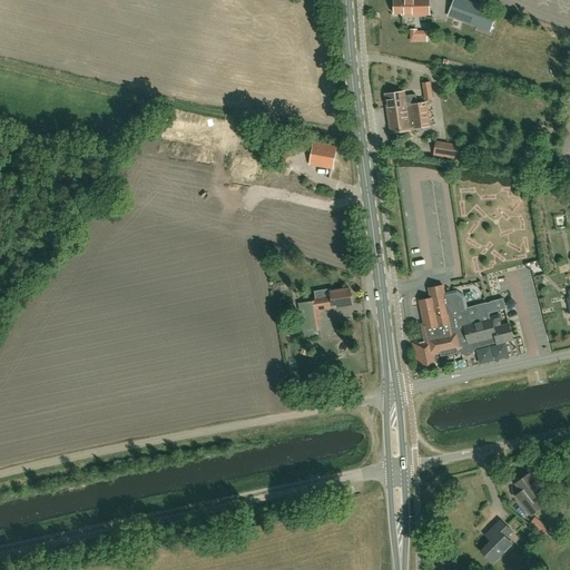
[(402,16),(429,16),(429,0),(393,0),(393,15),(402,15),(402,16)]
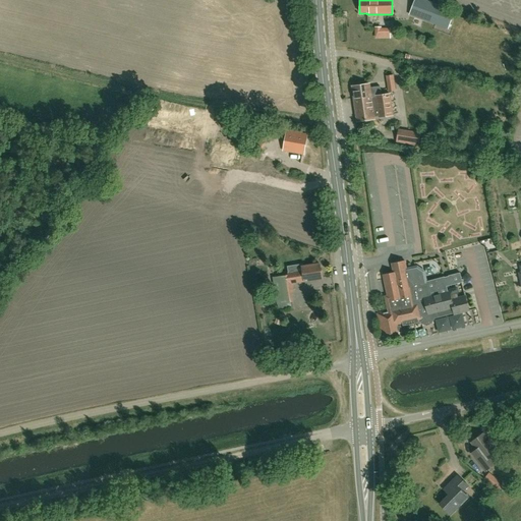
[(448,30),(454,10),(425,0),(414,0),(408,15),(448,30)]
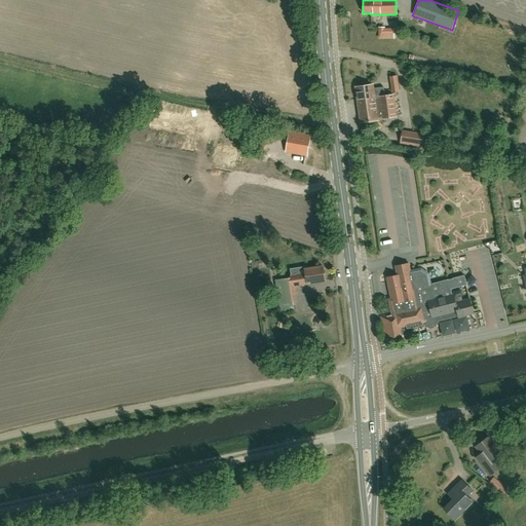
[(393,38),(393,30),(383,30),(383,28),(379,28),(379,38),(393,38)]
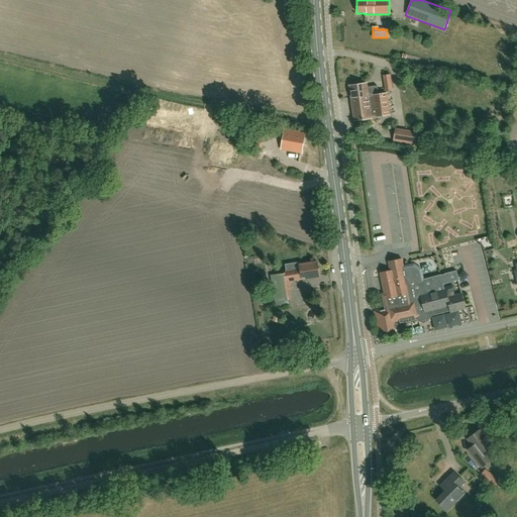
[(367,83),(349,86),(354,120),(372,118),(372,116),(376,115),(376,116),(390,114),(387,93),(373,95),(373,96),(369,97),(368,93),(378,92),(377,86),(367,87),(367,83)]
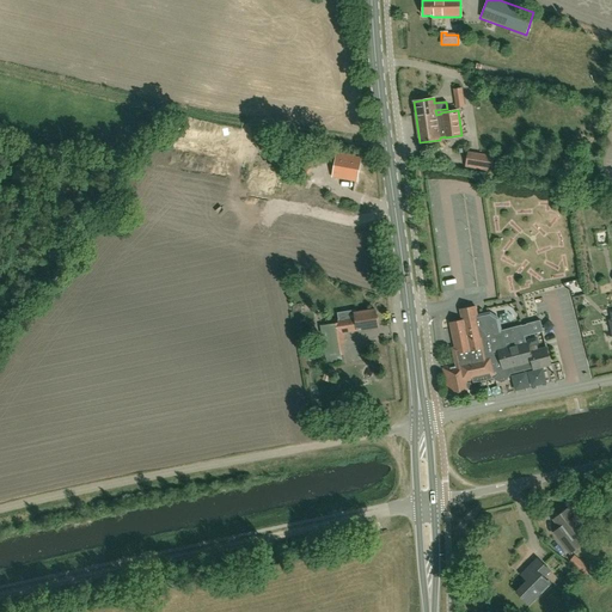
[(466,164),(482,166),(491,169),(494,157),(467,152),(466,164)]
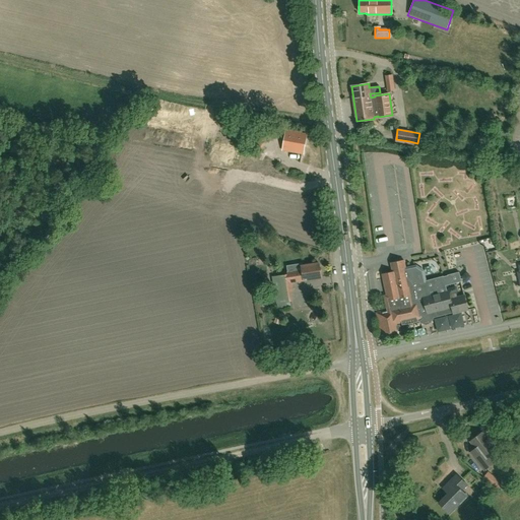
[(286,130),(282,150),(303,154),(307,134),(286,130)]
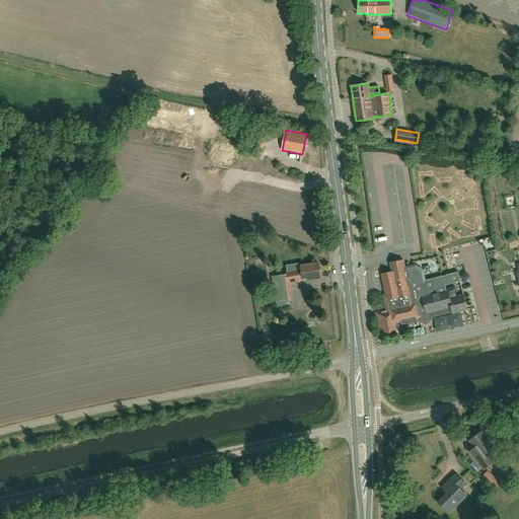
[(255,147),(265,150),(268,139),(258,136),(255,147)]
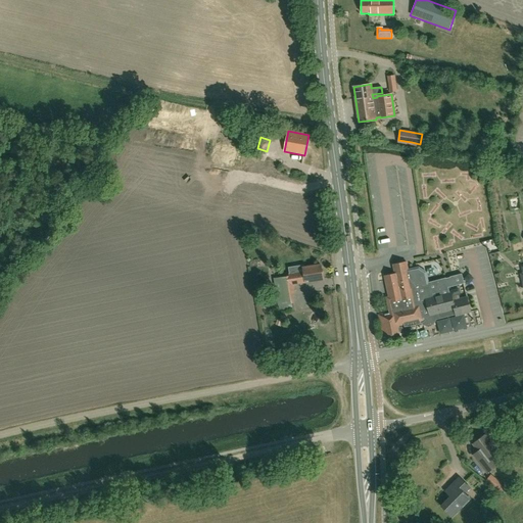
[(236,149),(237,144),(231,142),(229,146),(222,144),(218,157),(236,163),(240,150),(236,149)]
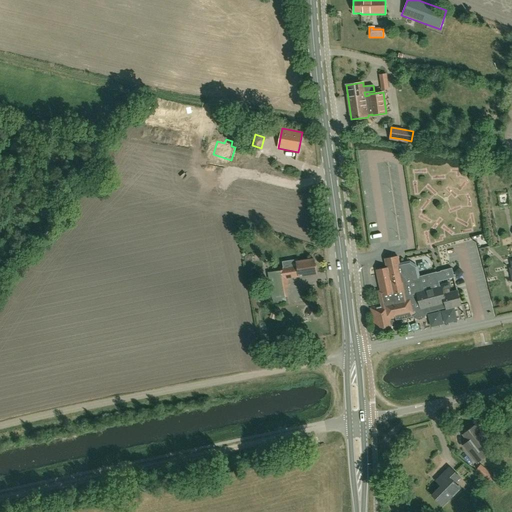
[(377,245),(383,243),(380,235),(374,237),(377,245)]
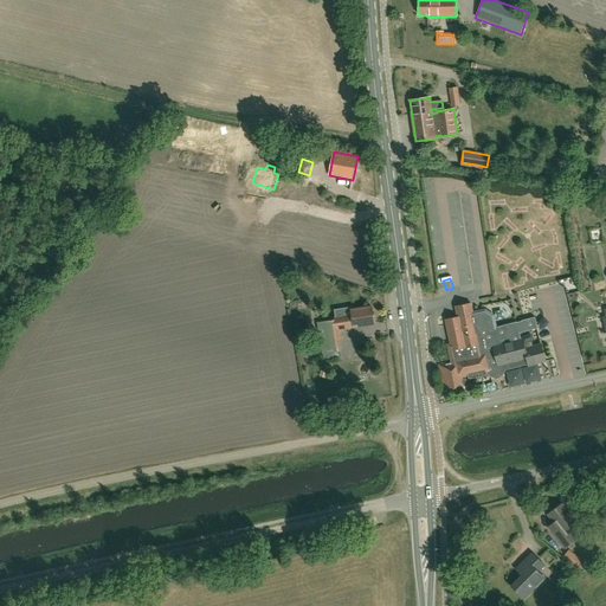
[(523,339),(522,339),(516,321),(494,327),(492,316),(485,310),(474,313),(471,302),(456,305),(456,310),(457,310),(458,316),(445,318),(452,350),(453,349),(456,360),(438,363),(443,391),(449,389),(449,392),(463,389),(462,387),(468,386),(465,375),(469,374),(468,372),(485,368),(485,371),(490,371),(490,368),(491,368),(492,371),(496,372),(498,372),(501,369),(501,366),(500,365),(527,358),(529,365),(546,361),(542,343),(534,346),(533,341),(524,343),(523,339)]
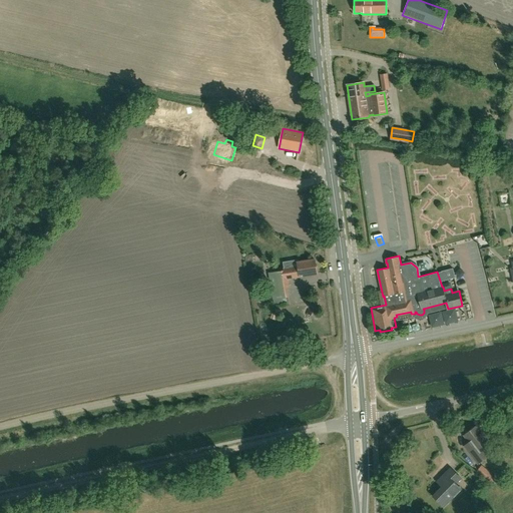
[(288,279),(317,274),(315,260),(298,263),(299,269),(269,274),(273,298),(286,296),(284,287),(290,287),(288,279)]
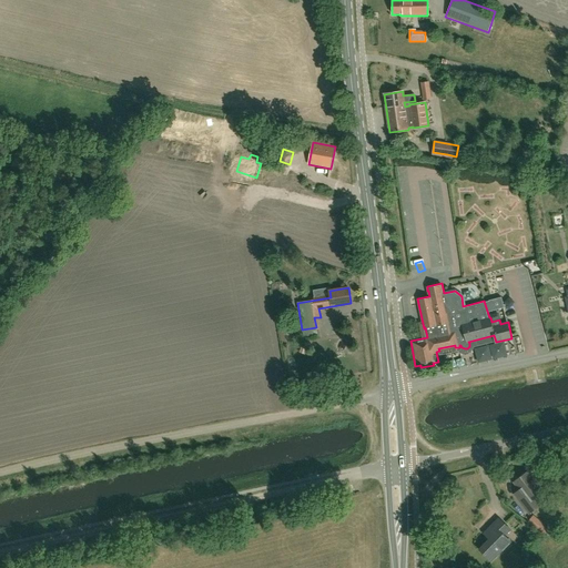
[(528,297),(533,318),(540,316),(535,295),(528,297)]
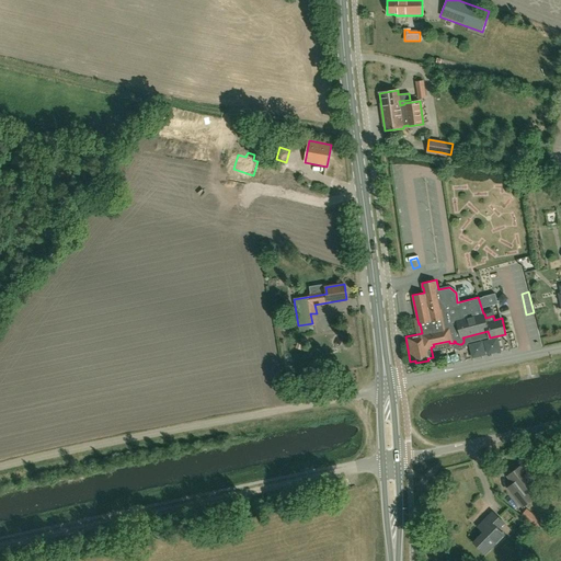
[(495,293),(482,296),(485,307),(499,304),(495,293)]
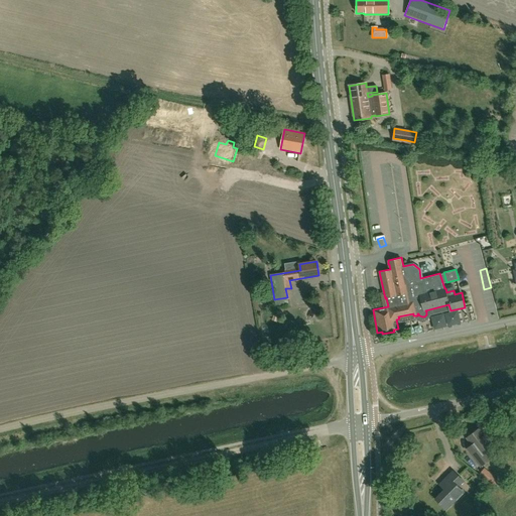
[(468,448),(474,457),(481,467),(491,460),(486,453),(493,447),(480,429),(468,438),(473,445),(468,448)]
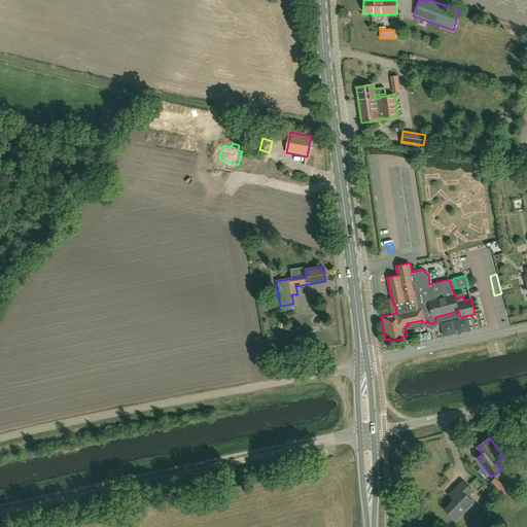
[(506,471),(515,466),(508,457),(501,462),(506,471)]
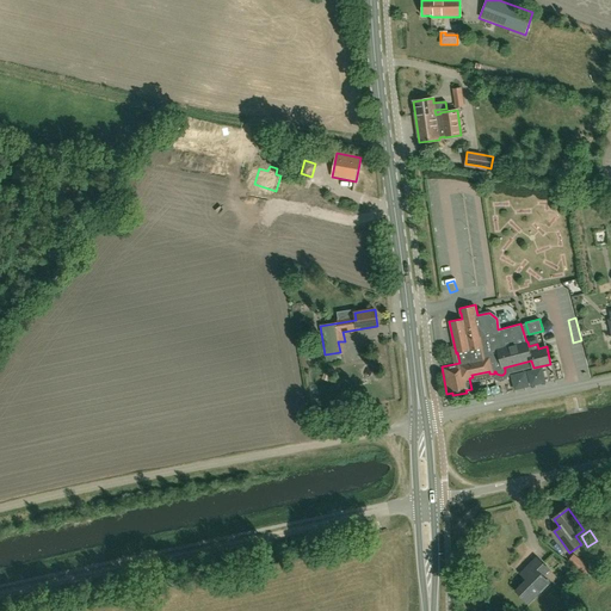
[(591,567),(573,553),(566,561),(584,575),(591,567)]
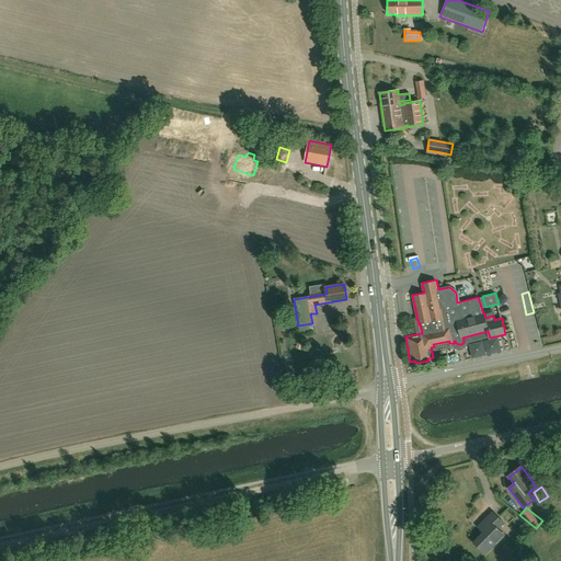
[(497,529),(504,524),(492,512),(481,523),(487,529),(473,542),(484,553),(503,535),(497,529)]
